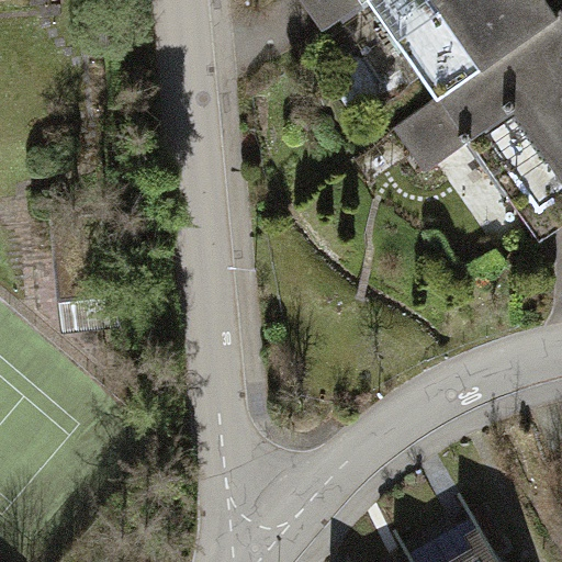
[(368,0),(437,98),(513,45),(481,0),(303,0),(324,30),(367,0),(368,0)]
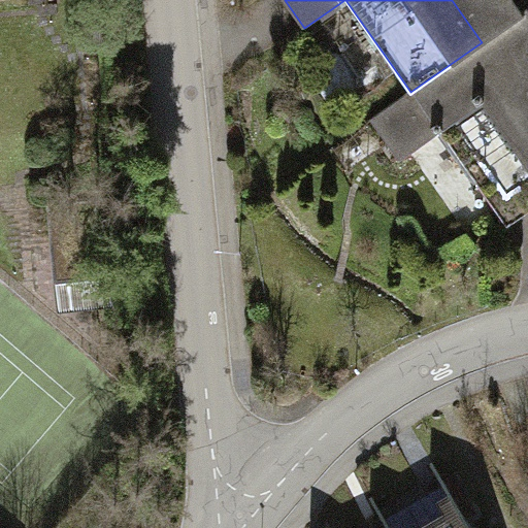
[(452,0),(482,42),(522,14),(512,0),(452,0)]
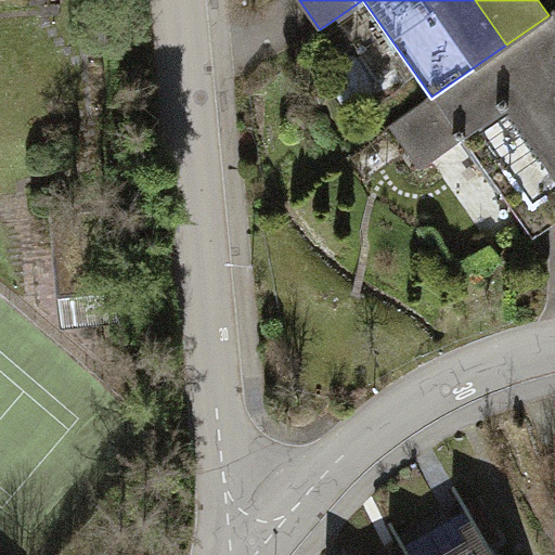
[(549,15),(506,44),(554,114),(554,18),(552,13),(549,15)]
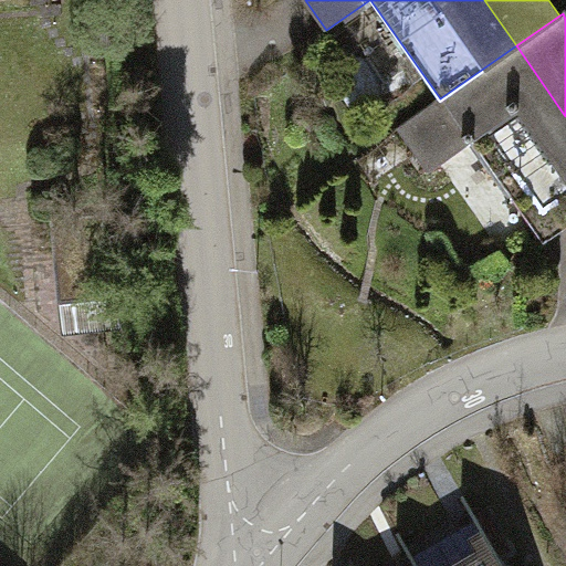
[(440,98),(398,127),(429,173),(473,142),(544,243),(565,227),(565,116),(516,45),(440,98)]
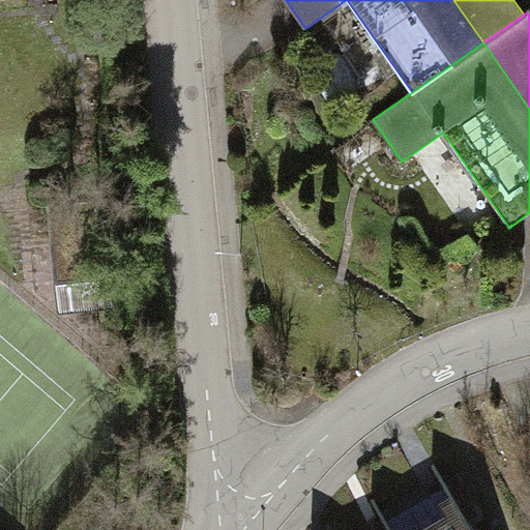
[(422,529),(420,529),(472,529),(447,486),(410,506),(422,529)]
